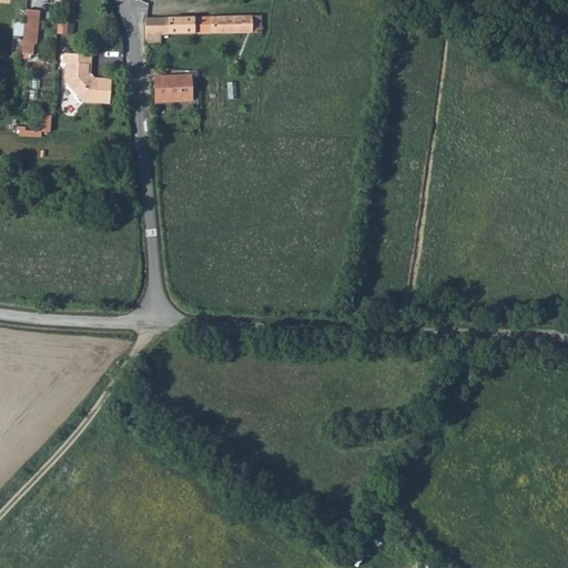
[(27,6),(21,49),(32,50),(33,40),(37,39),(40,7),(27,6)]
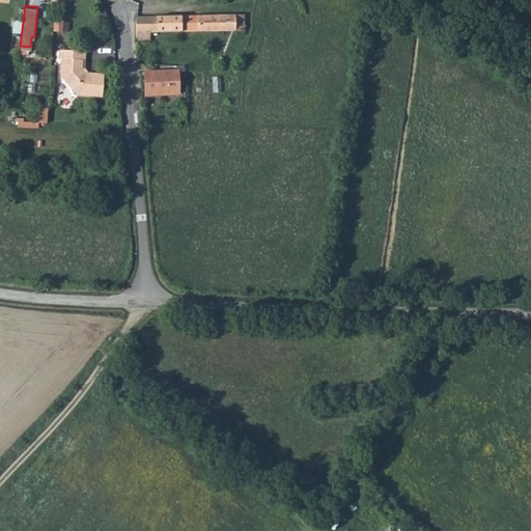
[(245,31),(245,15),(136,16),(137,40),(149,40),(149,31),(245,31)]
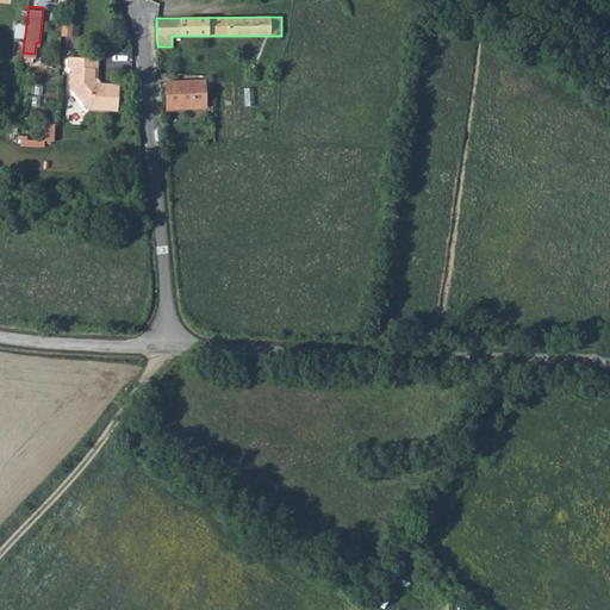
[(61,24),(60,36),(69,37),(69,24),(61,24)]
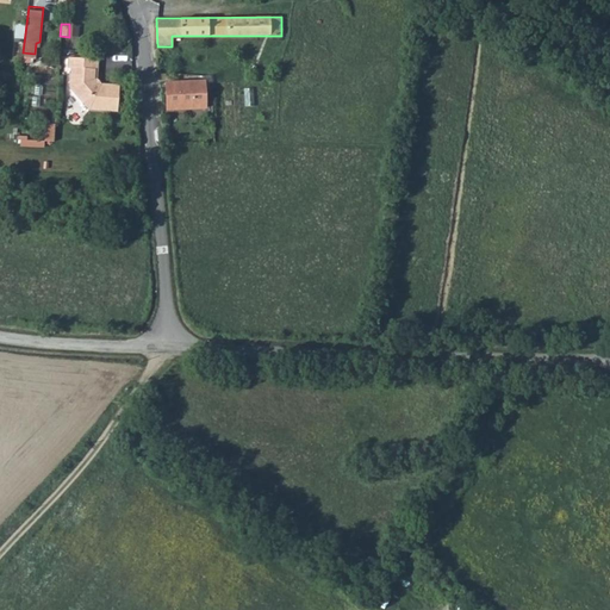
[(70,57),(68,68),(67,87),(86,109),(113,109),(116,85),(101,83),(97,83),(92,78),(92,68),(78,67),(79,57),(70,57)]
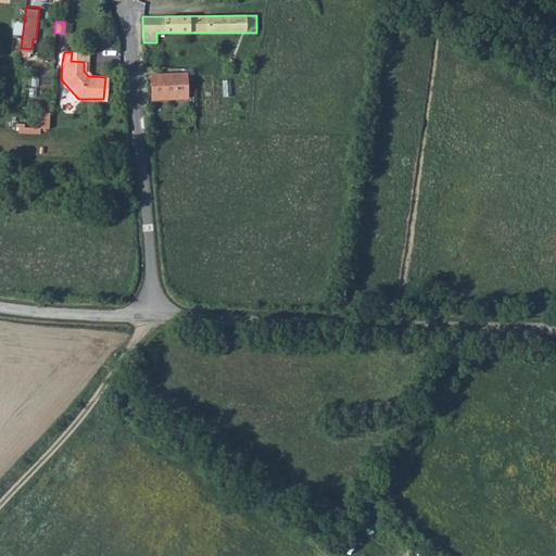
[(87,53),(72,52),(71,61),(84,62),(84,71),(88,76),(92,76),(86,70),(87,53)]
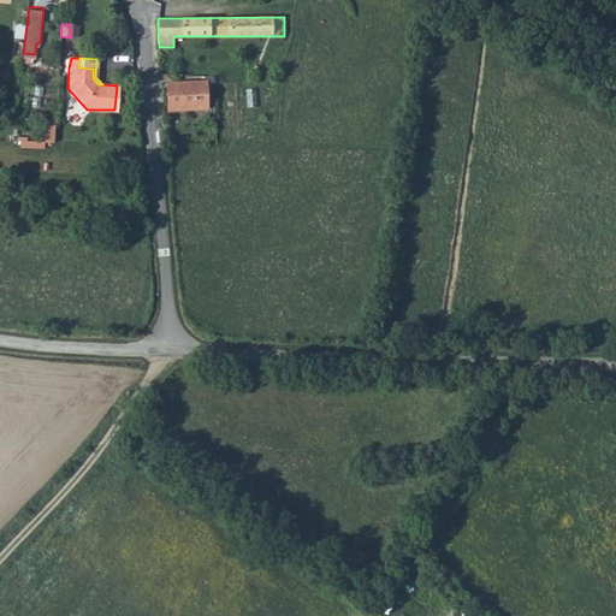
[(207,81),(167,84),(170,111),(208,107),(207,81)]
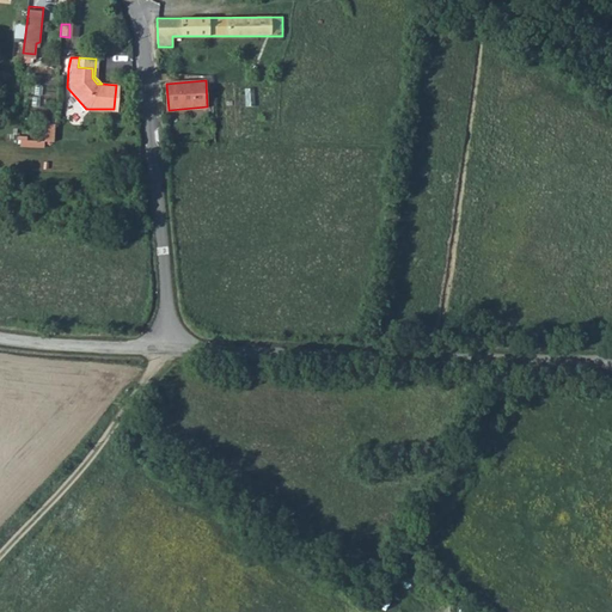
[(54,142),(55,124),(46,123),(46,142),(54,142)]
